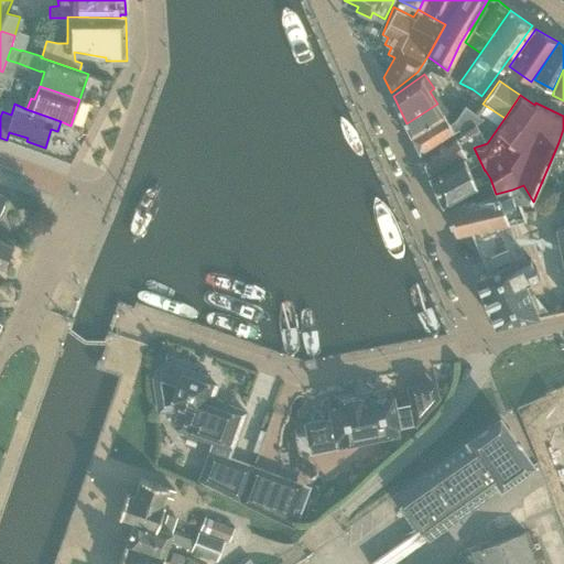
[(454,129),(437,104),(407,123),(419,152),(454,129)]
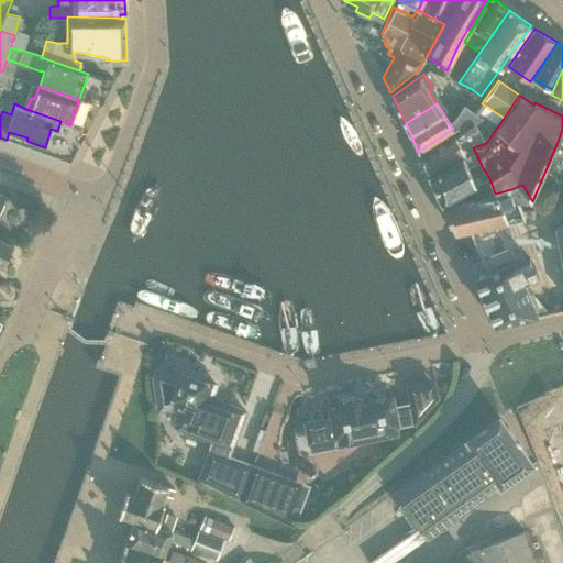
[(481,118),(475,113),(464,105),(455,118),(457,120),(454,123),(461,132),(481,118)]
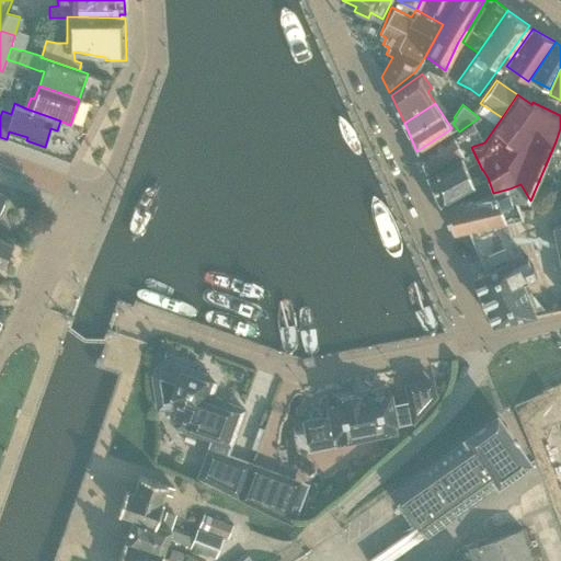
[(460,152),(471,147),(484,142),(474,126),(455,137),(453,133),(419,155),(426,173),(460,152)]
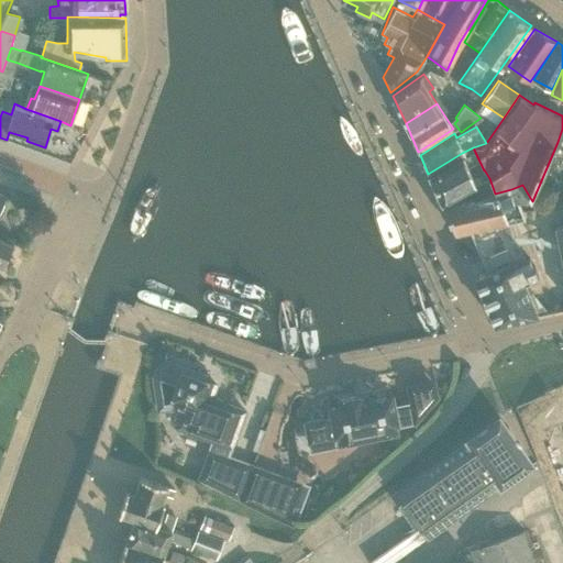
[(462,153),(428,174),(441,203),(475,184),(462,153)]
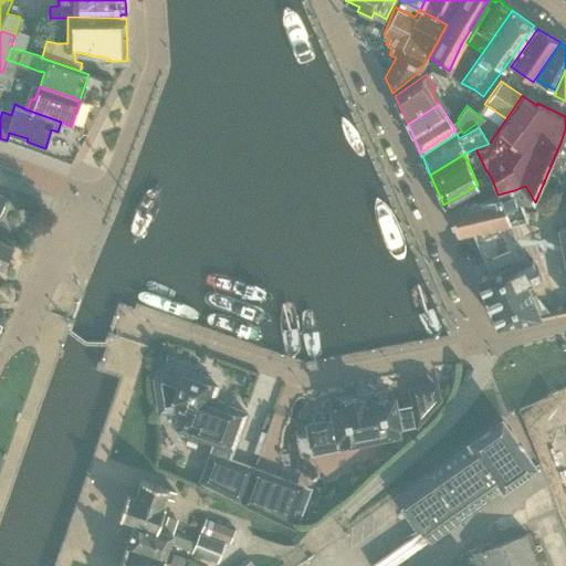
[(536,208),(535,202),(525,186),(514,190),(498,195),(446,208),(458,233),(471,230),(511,221),(527,218),(524,210),(554,207),(554,206),(536,208)]
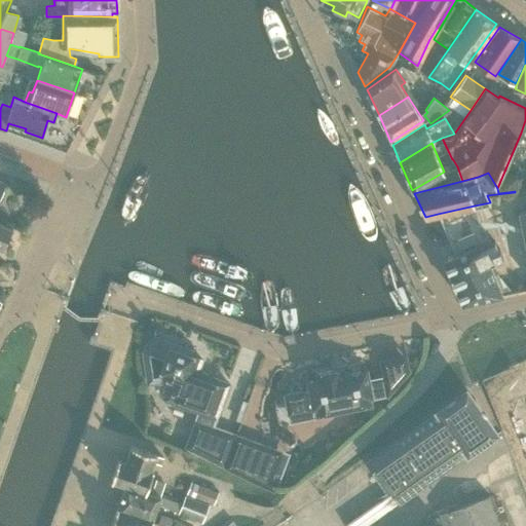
[(438,214),(455,254),(444,259),(462,302),(463,302),(512,292),(512,291),(505,284),(503,285),(497,272),(494,274),(482,246),(489,239),(475,205),(438,214)]
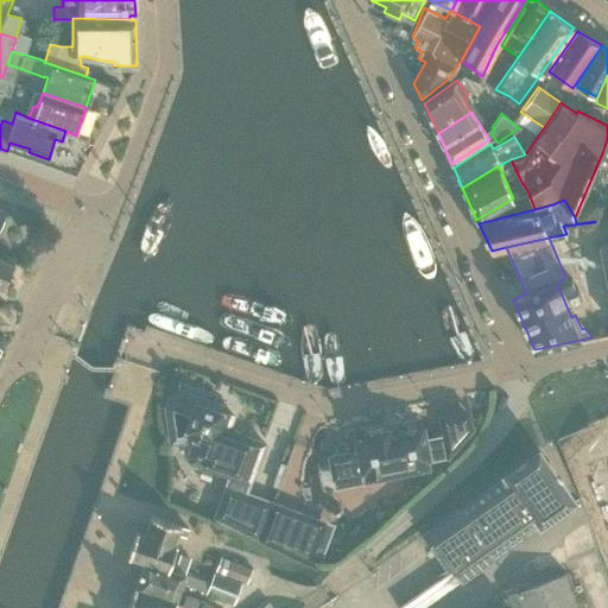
[(0,285),(2,287),(14,263),(0,255),(0,285)]
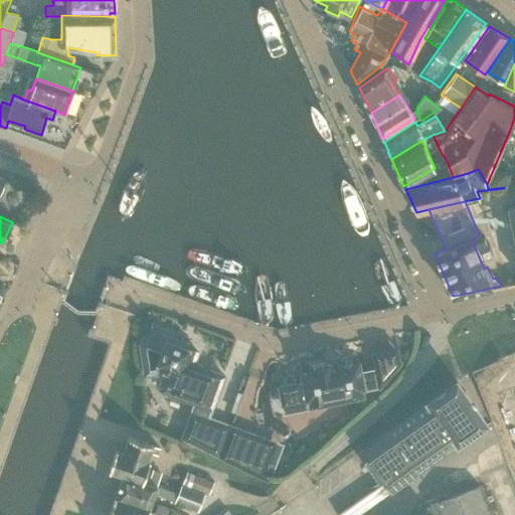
[(210,408),(223,375),(206,368),(204,374),(191,369),(198,352),(180,344),(181,340),(163,334),(159,345),(146,340),(140,344),(145,375),(156,373),(166,376),(161,390),(194,402),(191,411),(200,415),(190,442),(181,439),(196,446),(218,457),(229,425),(207,416),(210,408)]
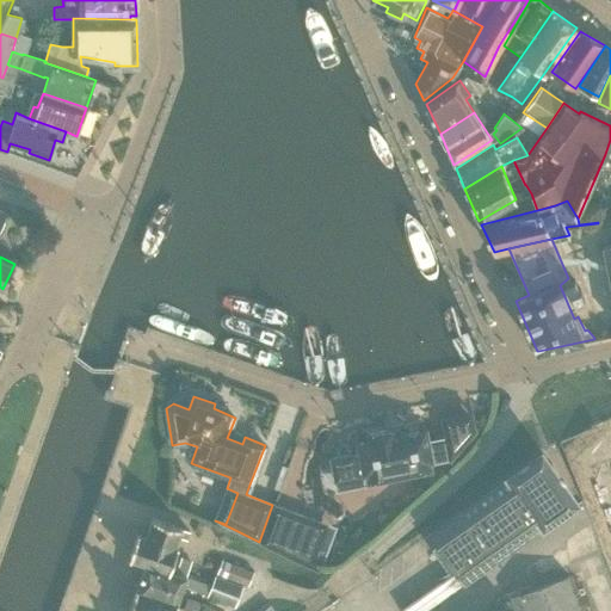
[(358,452),(329,457),(334,481),(392,470),(393,479),(412,475),(411,467),(432,462),(433,462),(450,458),(474,431),(470,412),(440,418),(445,437),(429,440),(426,429),(399,434),(397,426),(366,432),(368,440),(356,443),(358,452)]
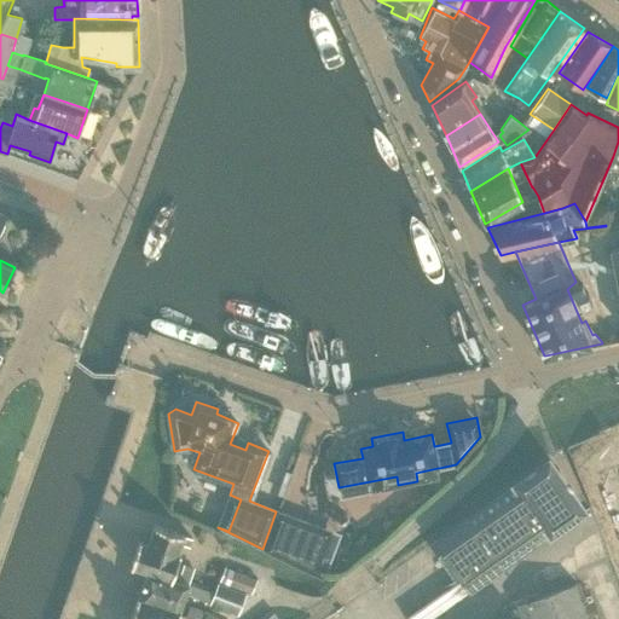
[(550,533),(584,509),(548,458),(514,482),(514,484),(434,541),(469,590),(549,533),(550,533)]
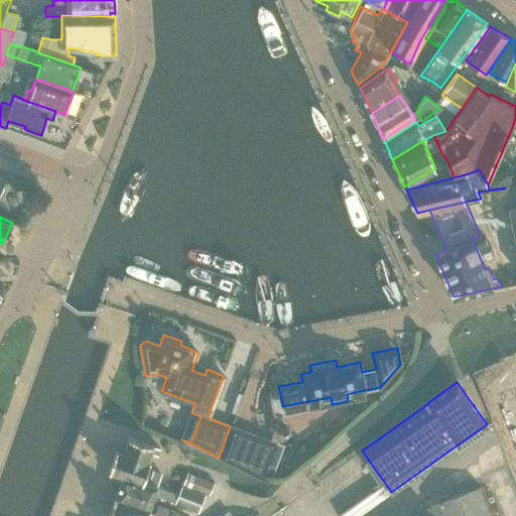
[(221,459),(263,479),(272,455),(264,452),(269,439),(232,426),(221,459)]
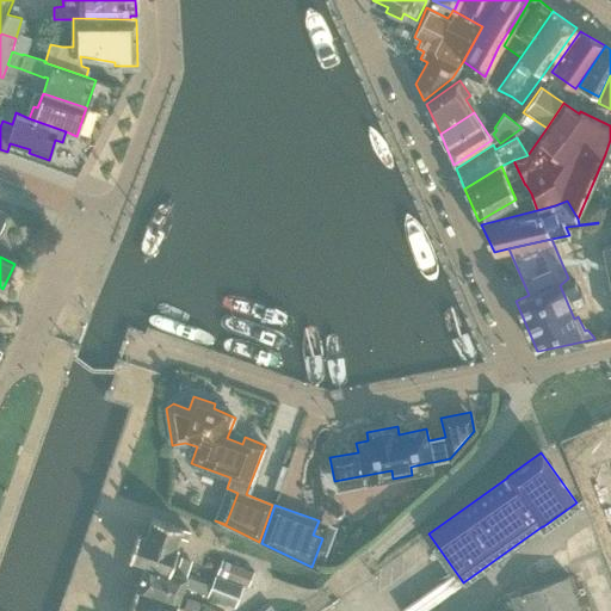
[(146,563),(170,571),(178,547),(176,547),(181,528),(152,517),(146,536),(137,534),(129,557),(146,563)]
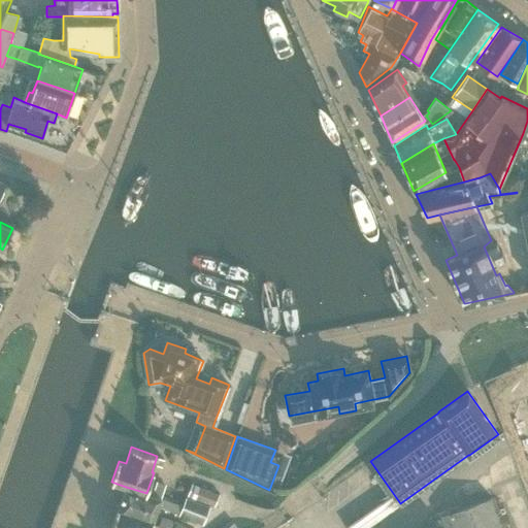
[(219,493),(192,483),(188,495),(215,505),(219,493)]
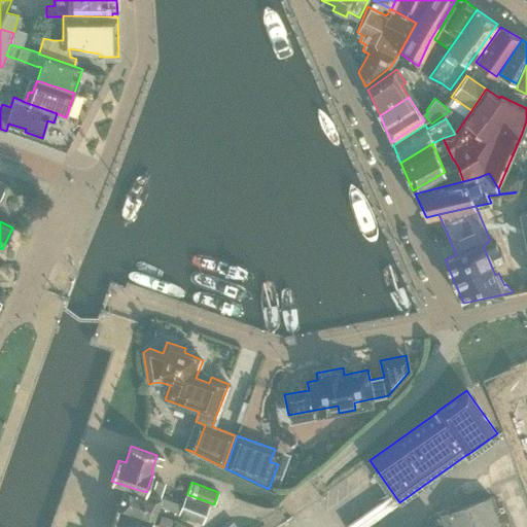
[(126,486),(117,508),(152,520),(161,496),(146,492),(126,486)]
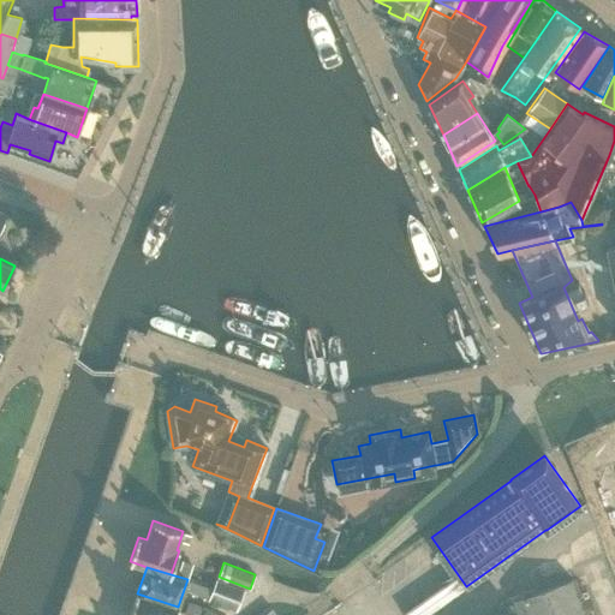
[(244,589),(218,579),(209,599),(237,610),(244,589)]
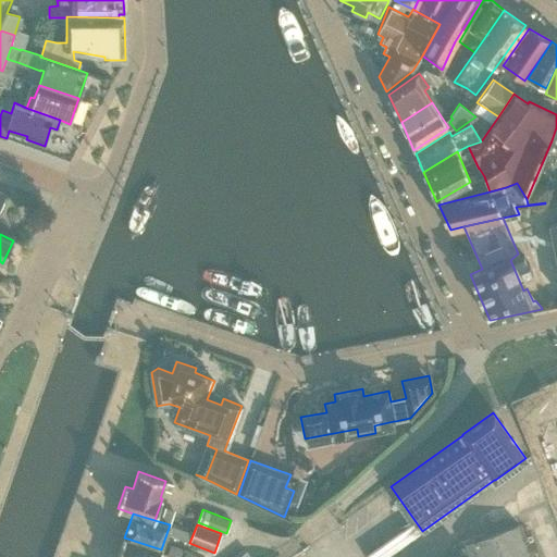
[(529,556),(518,524),(465,544),(468,556),(529,556)]
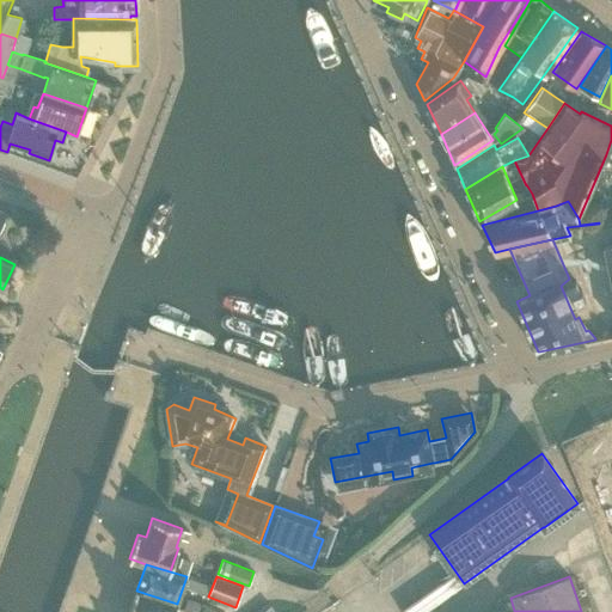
[(175,611),(178,604),(177,604),(136,591),(135,591),(128,611),(175,611)]
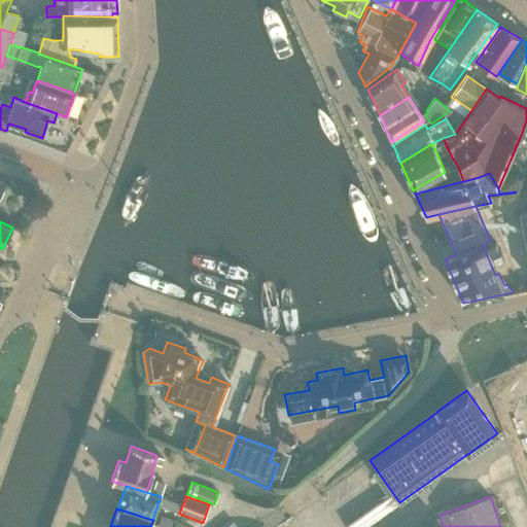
[(170,526),(174,519),(162,515),(159,524),(167,526),(170,526)]
